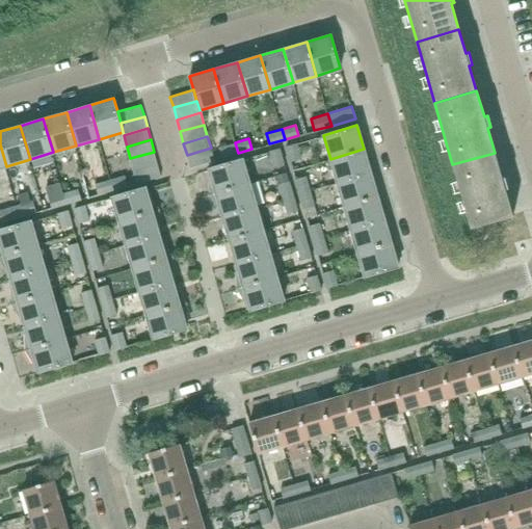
[(222,157),(238,153),(235,142),(219,147),(222,157)]
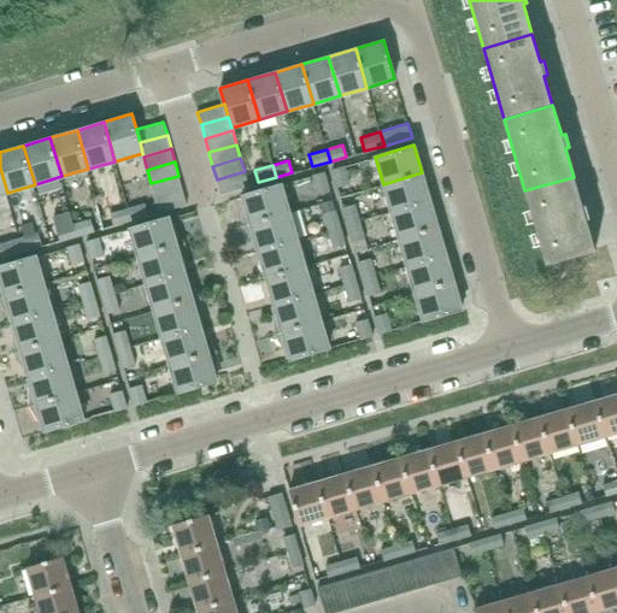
[(336,186),(348,182),(344,165),(333,169),(336,186)]
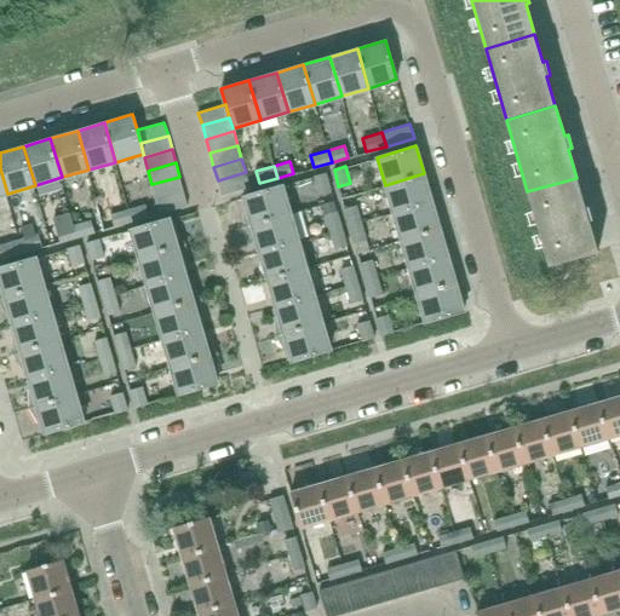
[(222,195),(250,186),(246,172),(218,180),(222,195)]
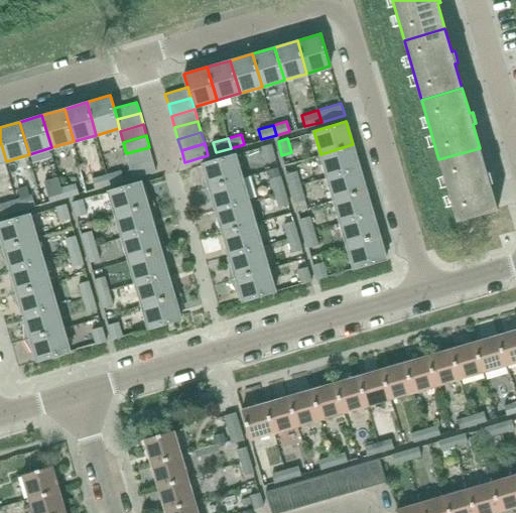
[(266,160),(276,157),(271,143),(261,146),(266,160)]
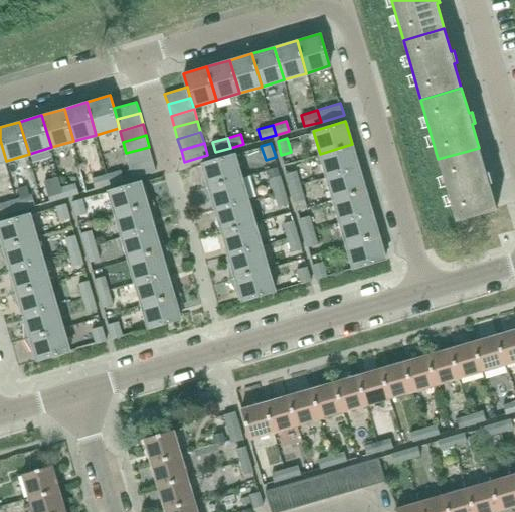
[(327,176),(359,167),(352,144),(320,154),(327,176)]
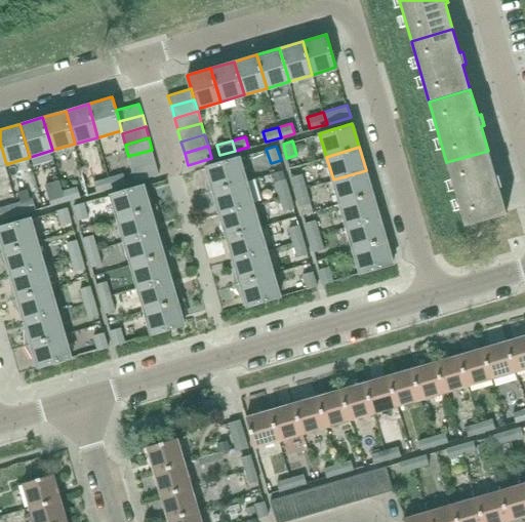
[(132,168),(156,161),(152,150),(128,156),(132,168)]
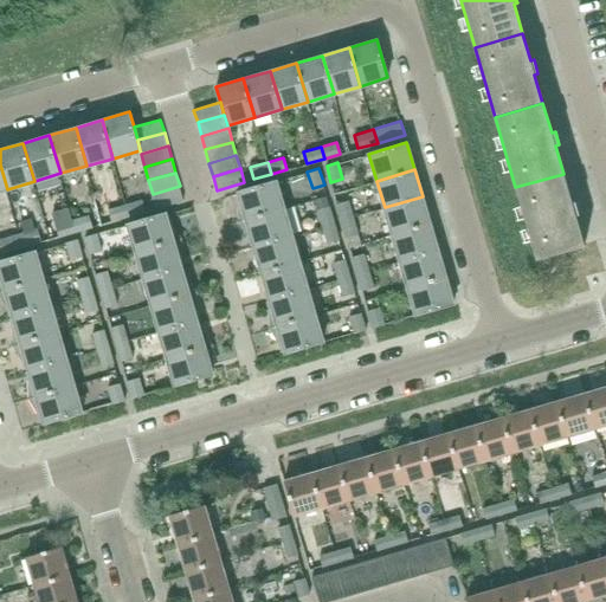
[(572,202),(563,174),(515,187),(536,259),(585,245),(575,215),(579,214),(575,201),(572,202)]
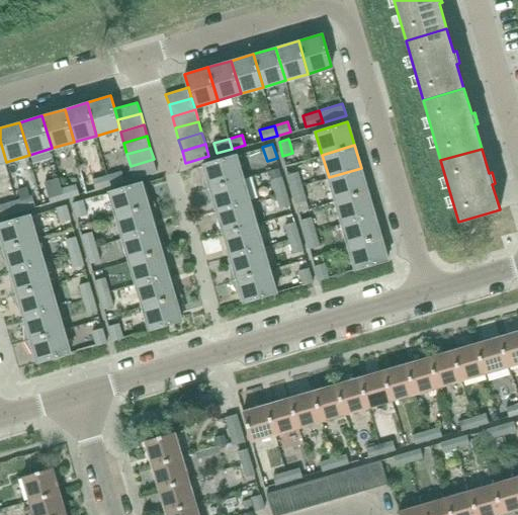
[(210,187),(243,177),(236,154),(203,164),(210,187)]
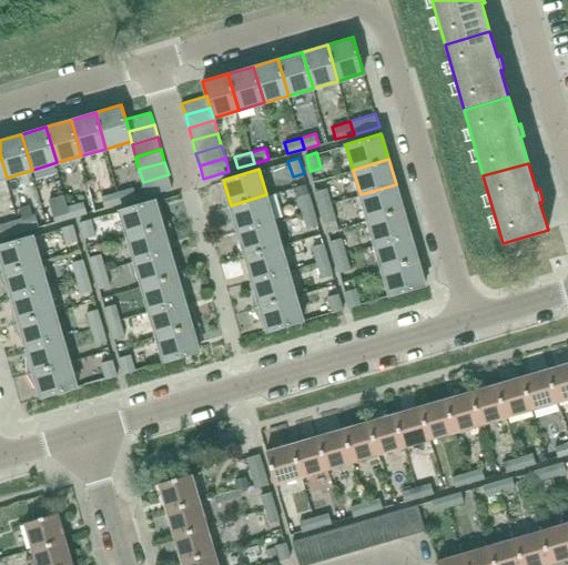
[(146,194),(172,188),(169,174),(143,182),(146,194)]
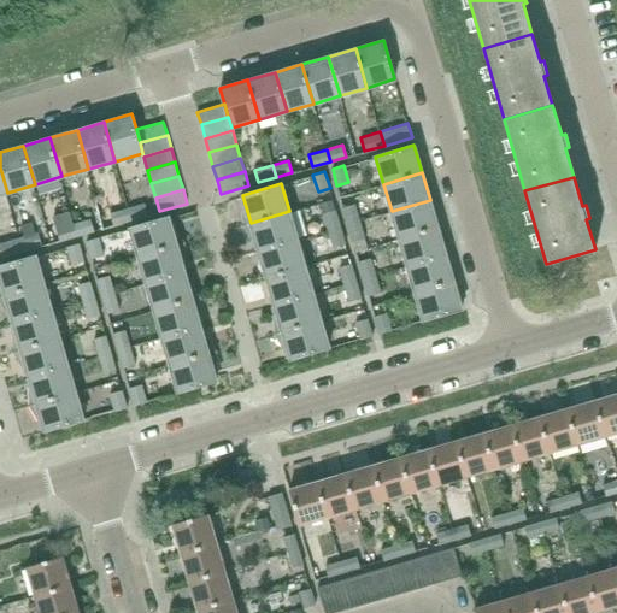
[(399,237),(438,227),(430,200),(392,211),(399,237)]
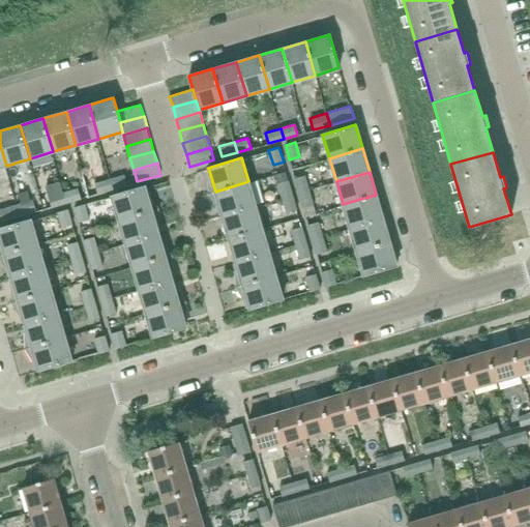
[(110,177),(113,187),(127,183),(124,173),(110,177)]
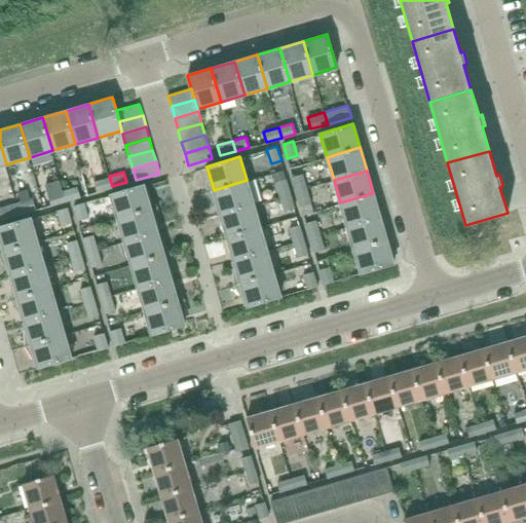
[(297,191),(306,188),(302,173),(292,176),(297,191)]
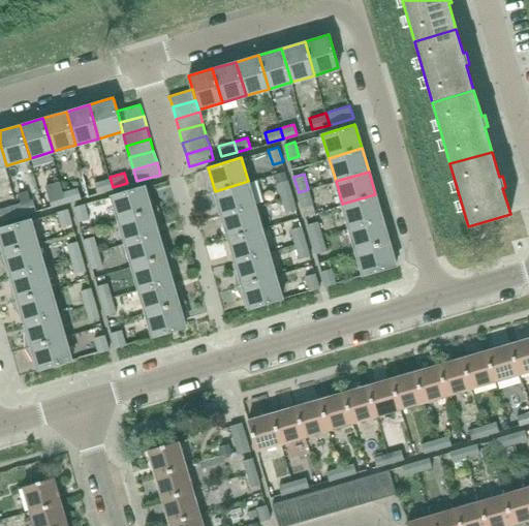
[(98,192),(113,187),(110,177),(95,181),(98,192)]
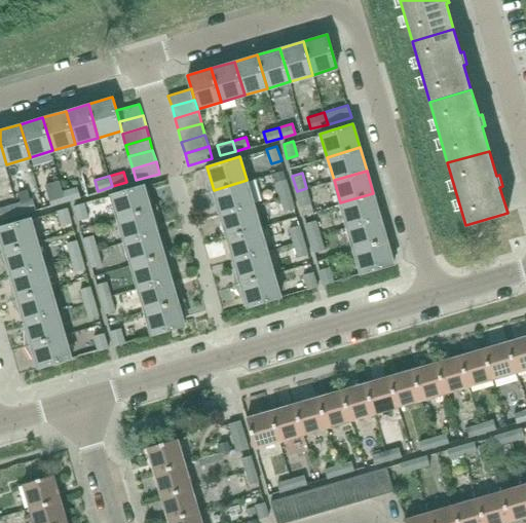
[(280,196),(291,193),(287,178),(275,181),(280,196)]
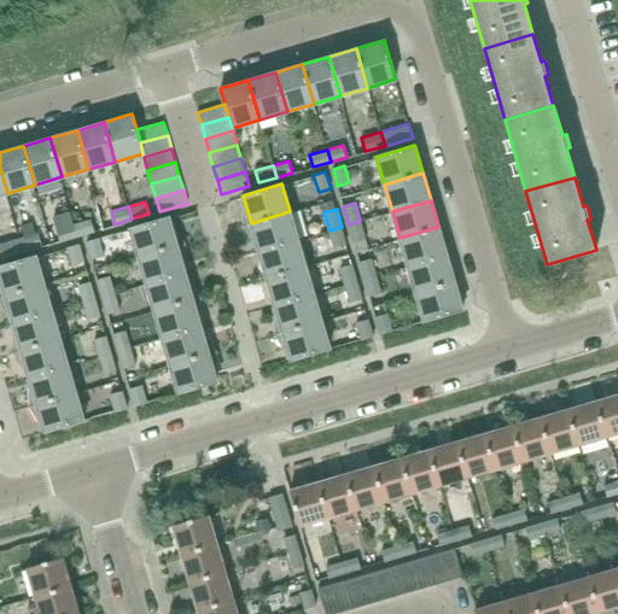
[(258,250),(298,239),(290,211),(251,223),(258,250)]
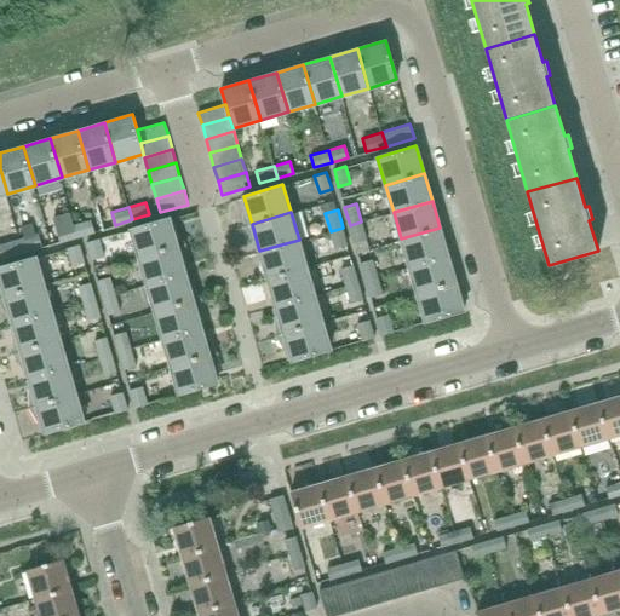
[(75,223),(79,236),(96,231),(92,218),(75,223)]
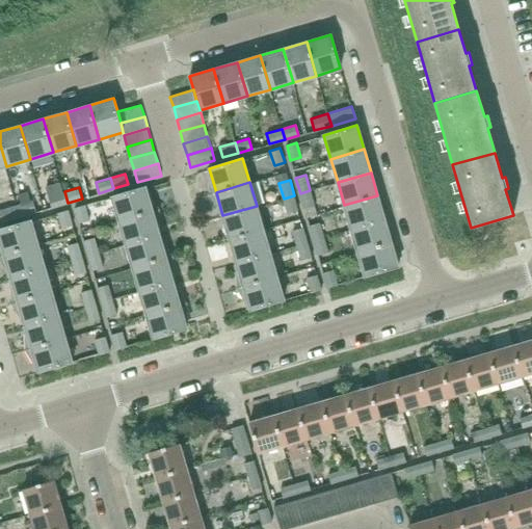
[(120,220),(152,210),(145,187),(112,196),(120,220)]
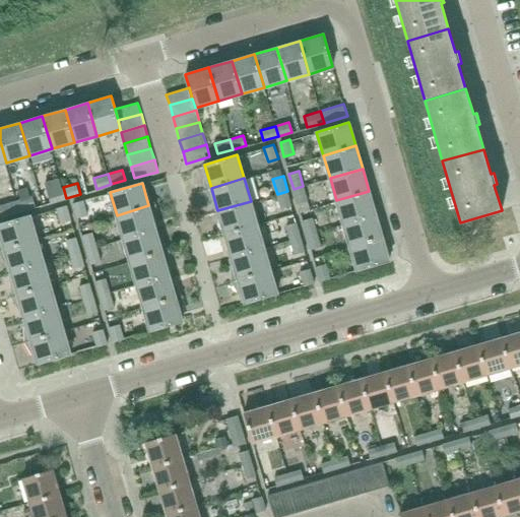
[(303,186),(294,189),(297,202),(307,200),(303,186)]
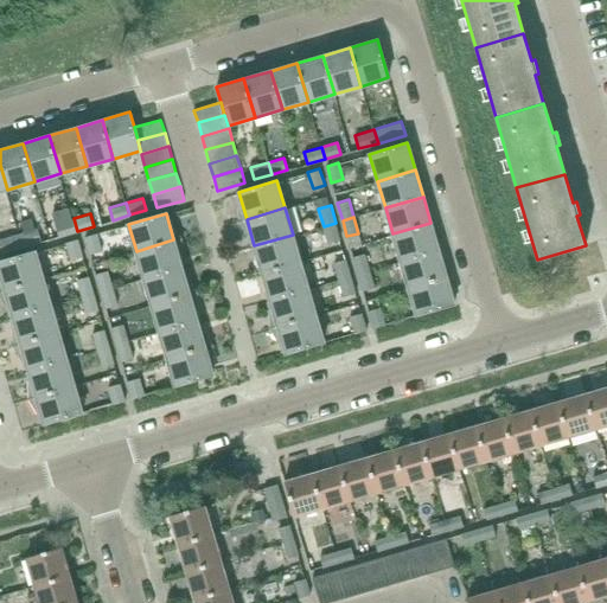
[(59,236),(77,231),(74,218),(56,223),(59,236)]
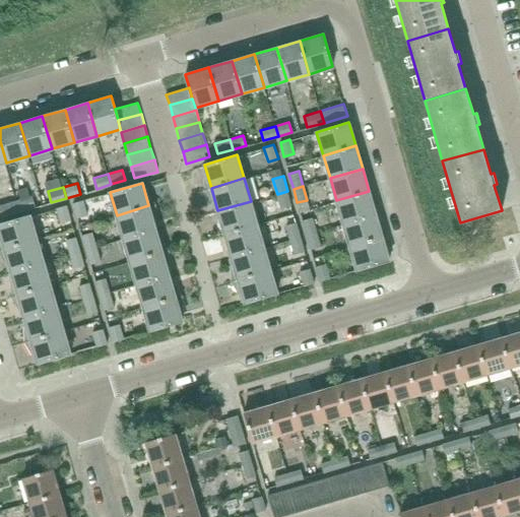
[(287,191),(277,194),(281,207),(290,204),(287,191)]
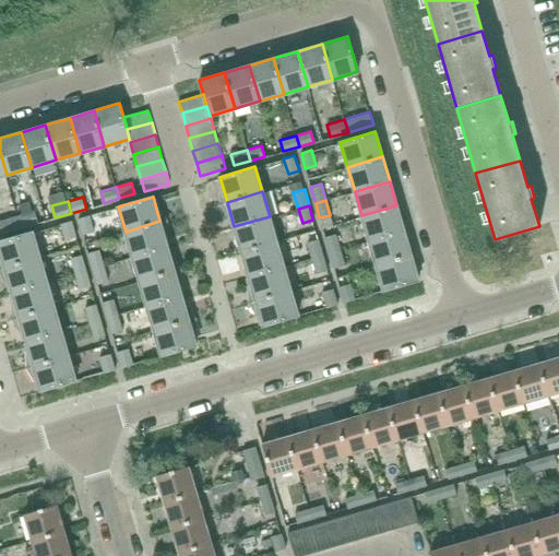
[(369,240),(404,229),(396,205),(361,215),(369,240)]
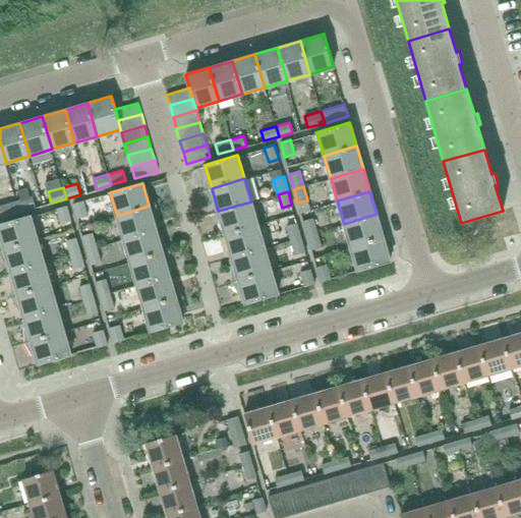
[(17,199),(20,212),(36,208),(33,195),(17,199)]
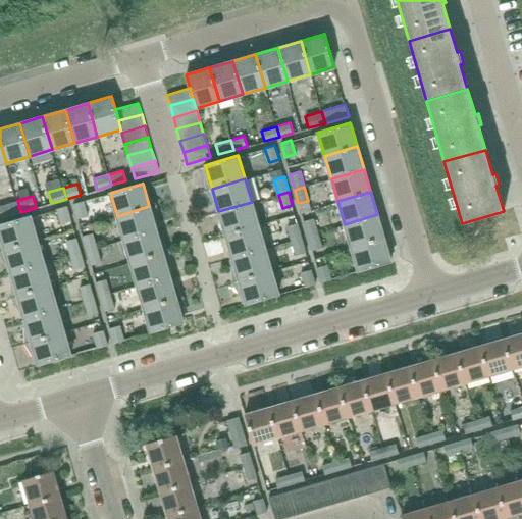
[(0,217),(20,212),(17,200),(0,205),(0,217)]
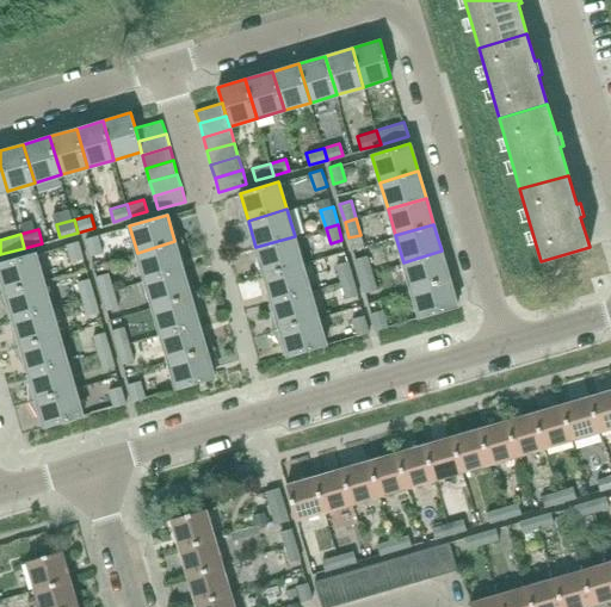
[(92,254),(103,251),(98,234),(86,237),(92,254)]
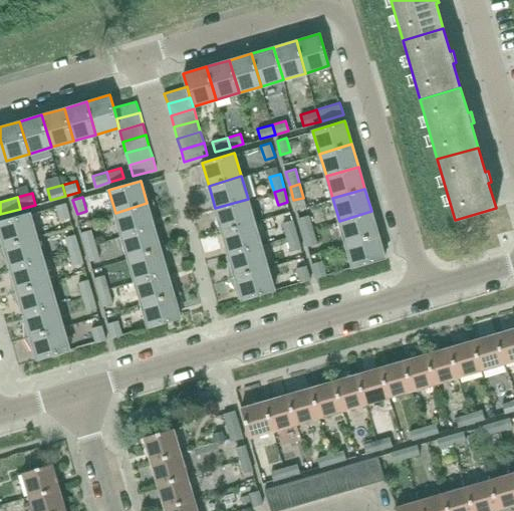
[(296,209),(306,206),(303,198),(293,200),(296,209)]
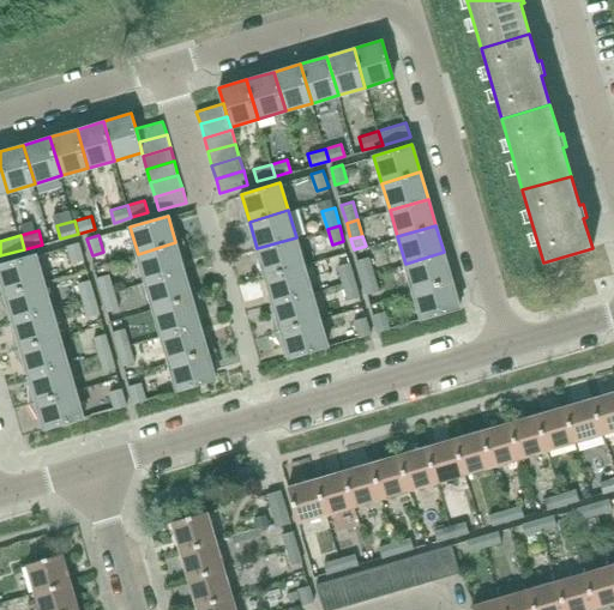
[(265,275),(304,264),(296,237),(257,248),(265,275)]
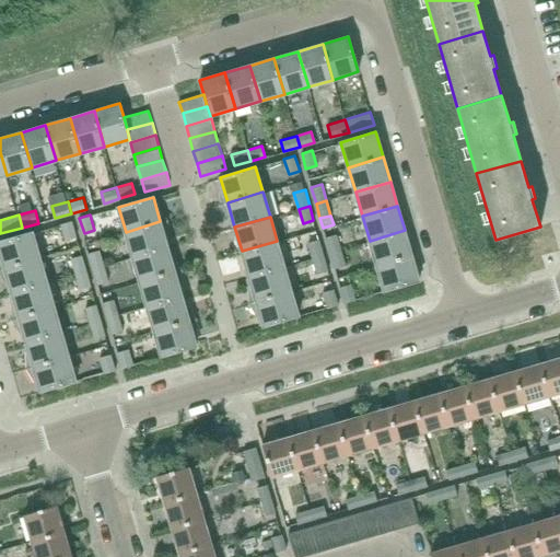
[(66,239),(77,235),(72,220),(61,223),(66,239)]
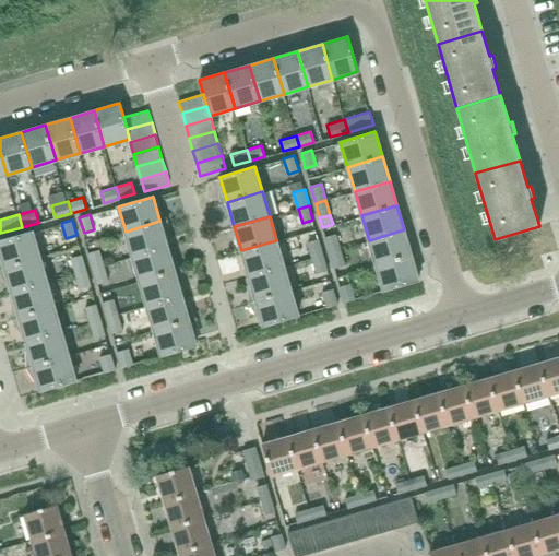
[(132,256),(167,246),(159,221),(126,232),(132,256)]
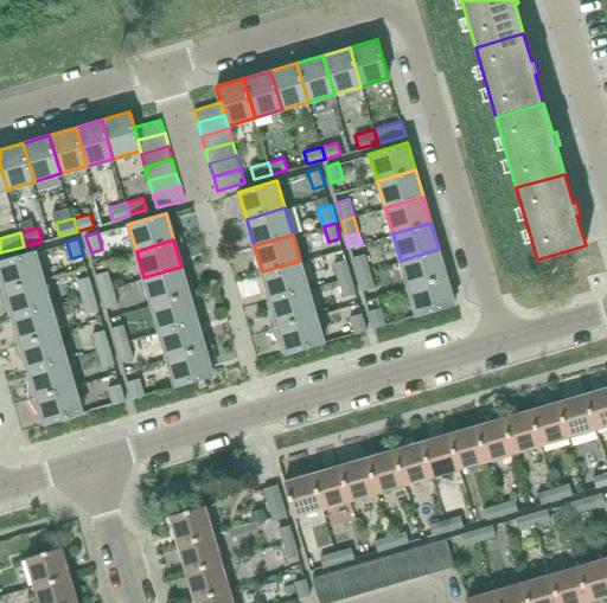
[(362,243),(350,247),(353,257),(364,254),(362,243)]
